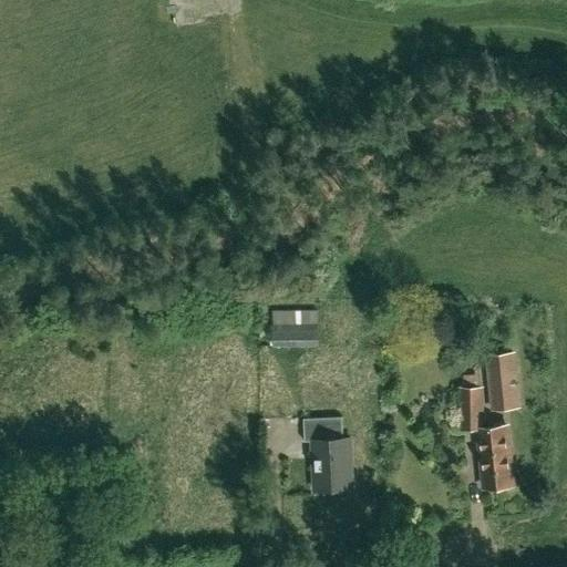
[(274,346),(319,346),(319,321),(274,322),(274,346)]
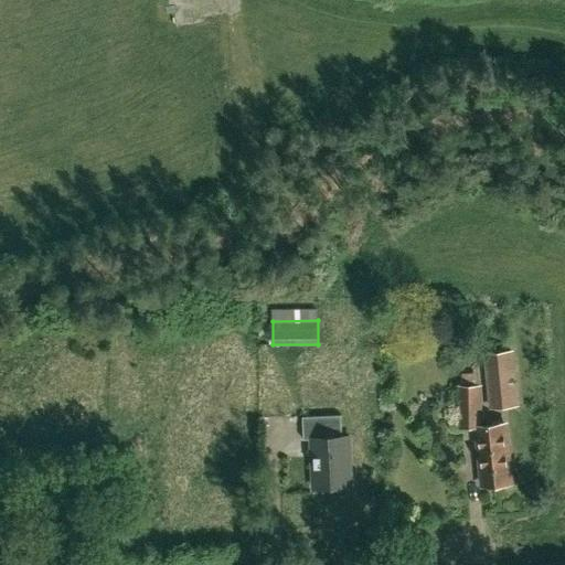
[(519,405),(514,349),(483,351),(488,408),(519,405)]
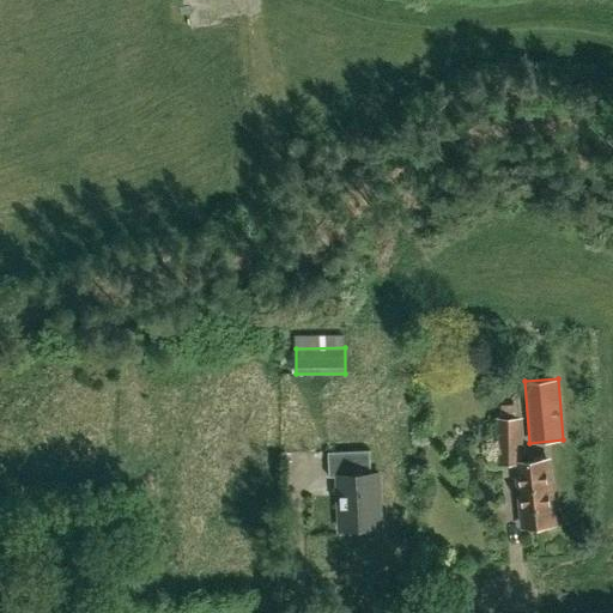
[(523,462),(523,461),(523,417),(496,417),(496,465),(517,463),(523,462)]
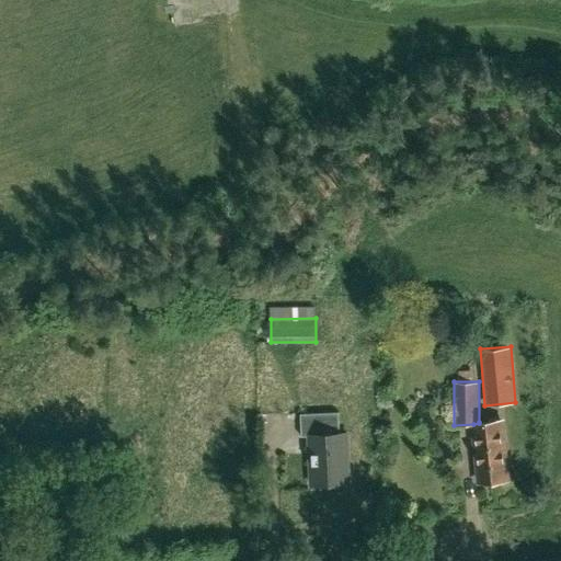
[(340,433),(338,412),(299,414),(301,436),(309,436),(311,484),(348,482),(346,433),(340,433)]
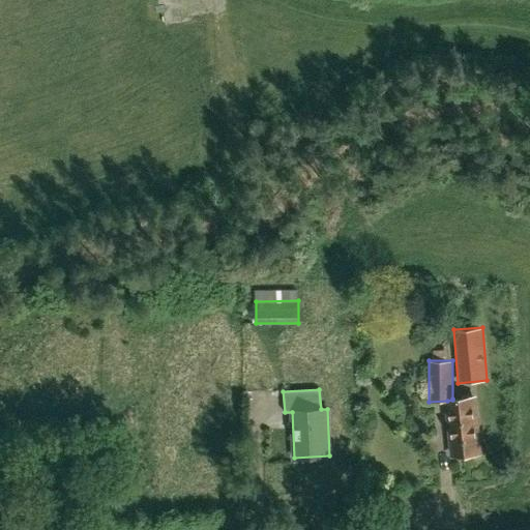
[(452,454),(478,452),(473,396),(458,399),(460,420),(449,421),(452,454)]
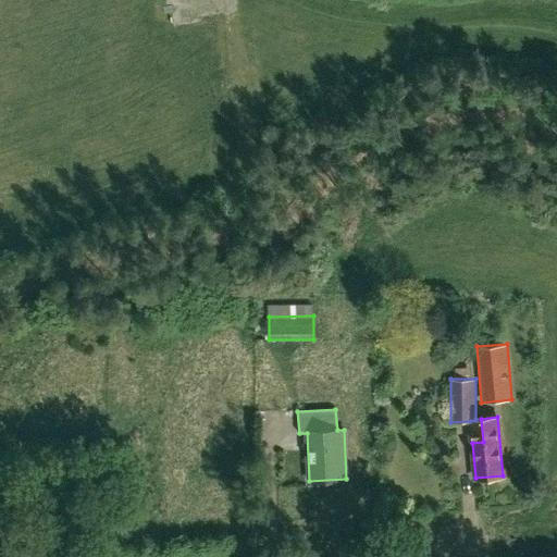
All buildings are outlined.
